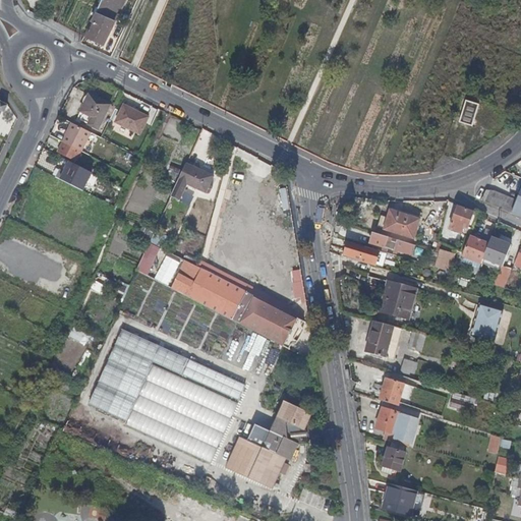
[(82,0),(80,6),(88,9),(92,0),(82,0)]
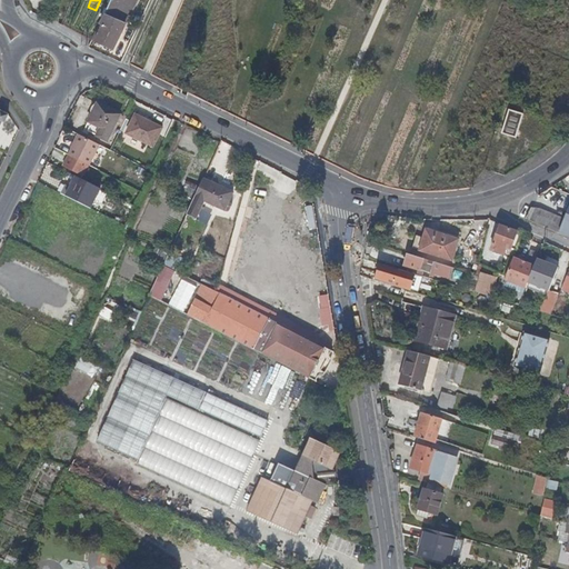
[(112,50),(137,0),(110,0),(100,22),(103,25),(95,41),(112,50)]
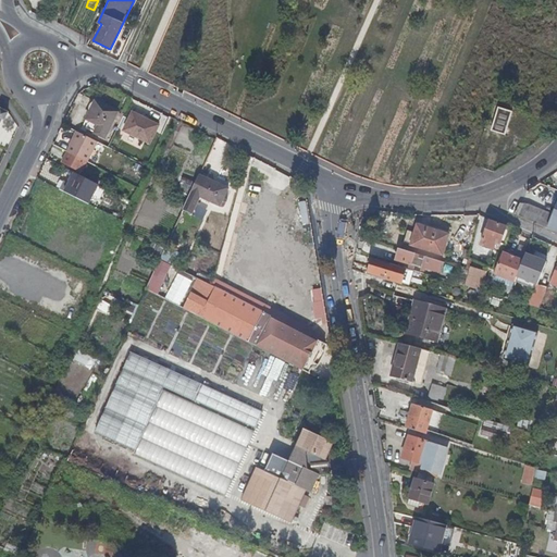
[(100,124),(97,133),(107,138),(119,112),(98,101),(89,119),(100,124)]
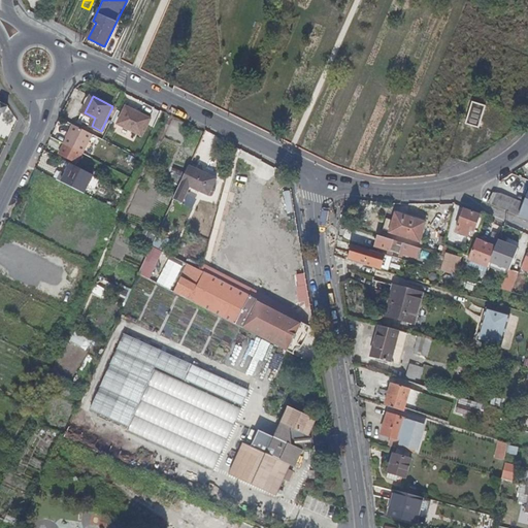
[(471,102),(465,125),(479,129),(485,106),(471,102)]
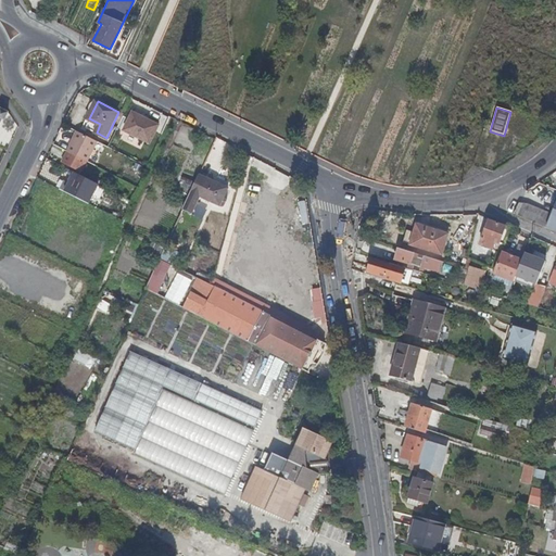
[(143,121),(144,117),(134,113),(126,130),(151,142),(159,127),(143,121)]
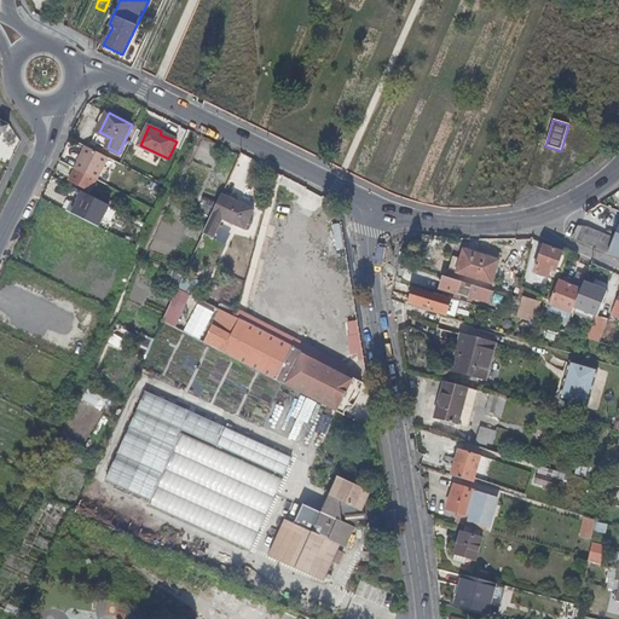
[(178,139),(161,131),(160,134),(177,142),(178,139)]
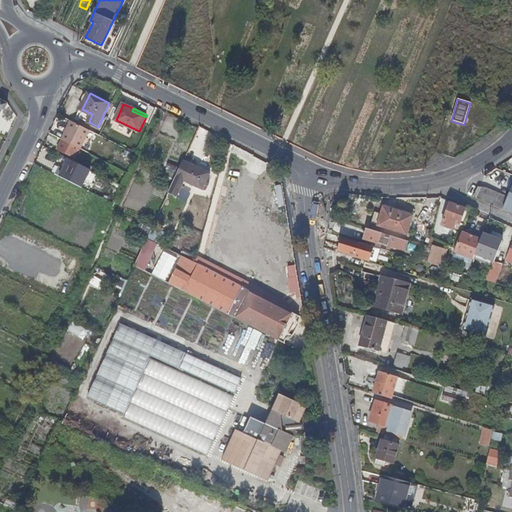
[(78,116),(89,122),(92,114),(82,109),(78,116)]
